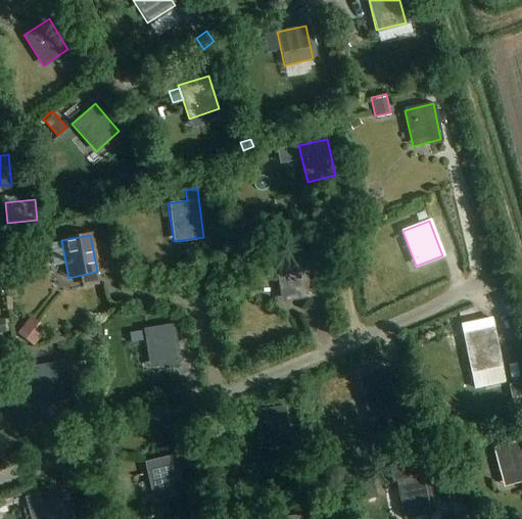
[(300,253),(314,251),(313,243),(299,244),(300,253)]
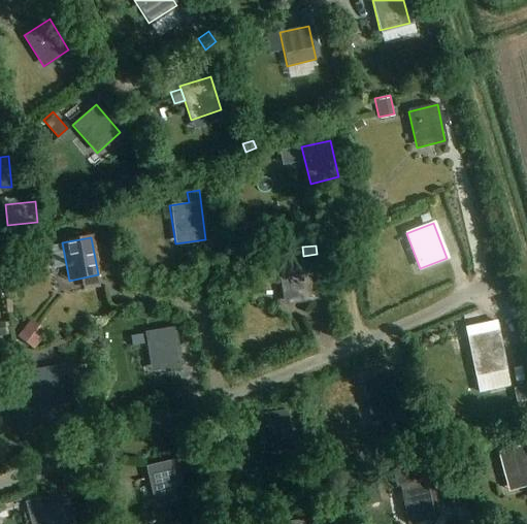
[(285,304),(314,299),(306,262),(278,266),(285,304)]
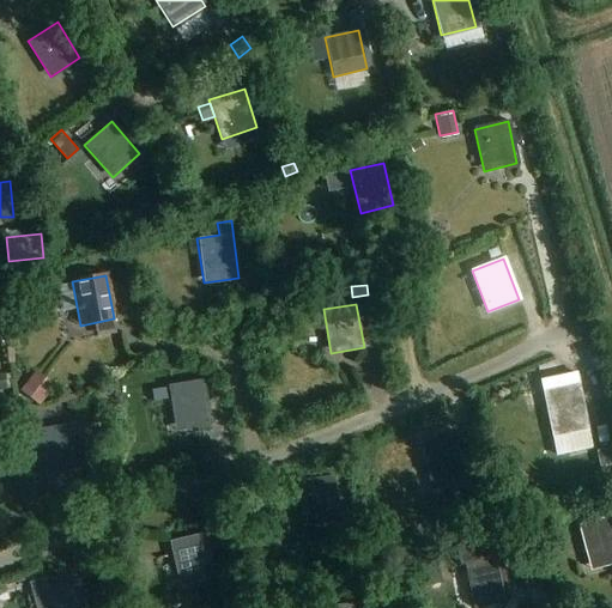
[(35,368),(19,388),(38,402),(54,382),(35,368)]
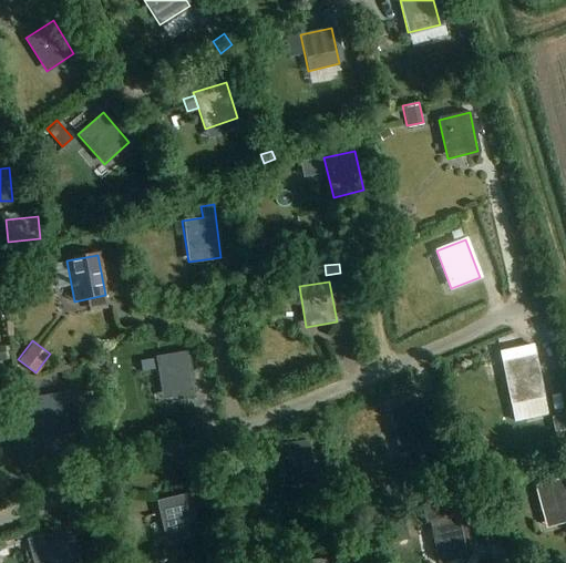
[(164,399),(193,393),(186,352),(156,357),(164,399)]
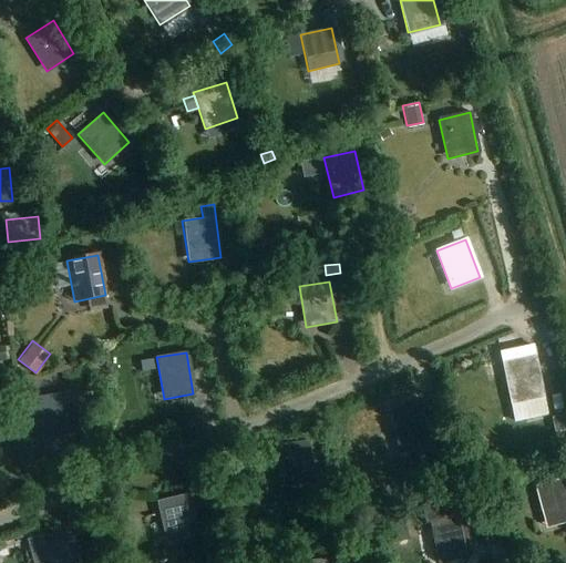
[(153,367),(152,356),(139,358),(141,369),(153,367)]
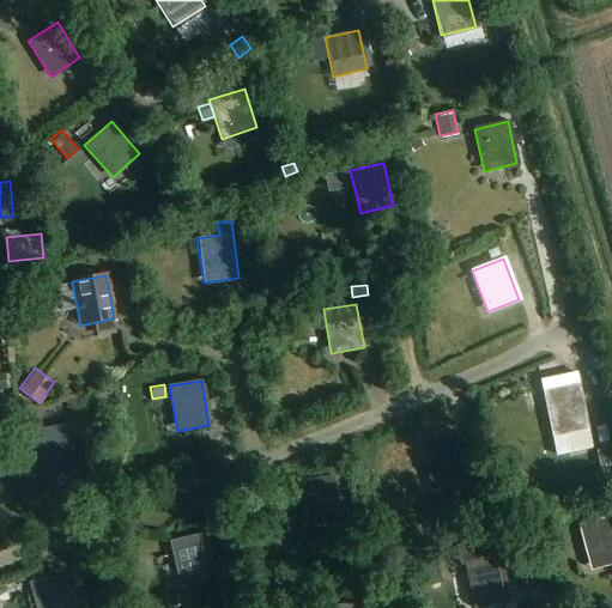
[(545,390),(527,395),(528,405),(544,401),(546,401),(547,405),(551,426),(569,423),(571,432),(575,431),(586,429),(585,421),(577,384),(545,390)]
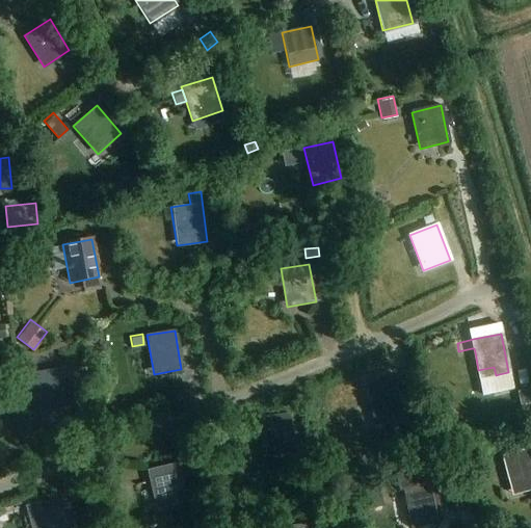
[(44,412),(72,406),(65,370),(37,374),(44,412)]
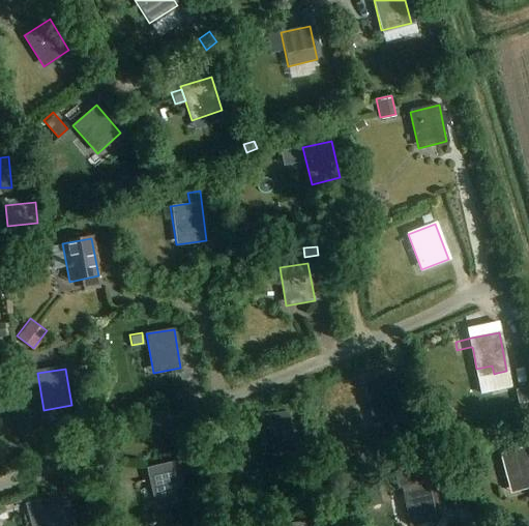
[(373,417),(401,411),(392,373),(364,379),(373,417)]
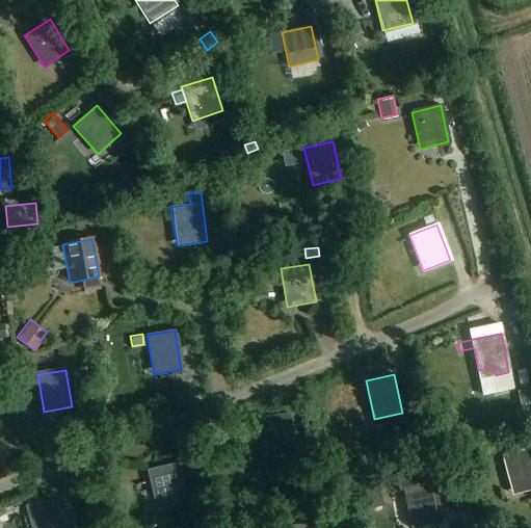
[(530,386),(518,389),(518,392),(520,402),(522,402),(530,400),(530,391),(530,390),(530,386)]
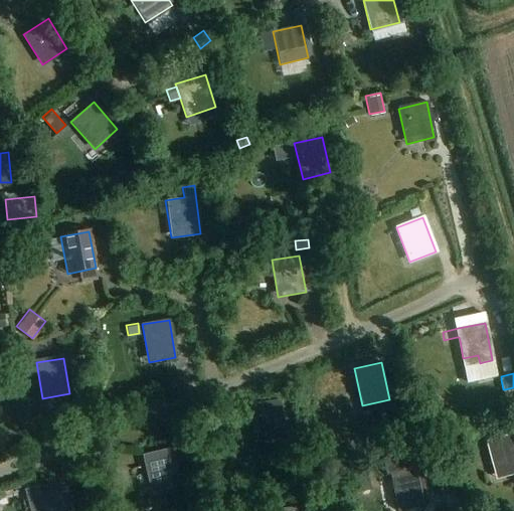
[(233,418),(251,415),(257,442),(283,438),(278,401),(231,408),(233,418)]
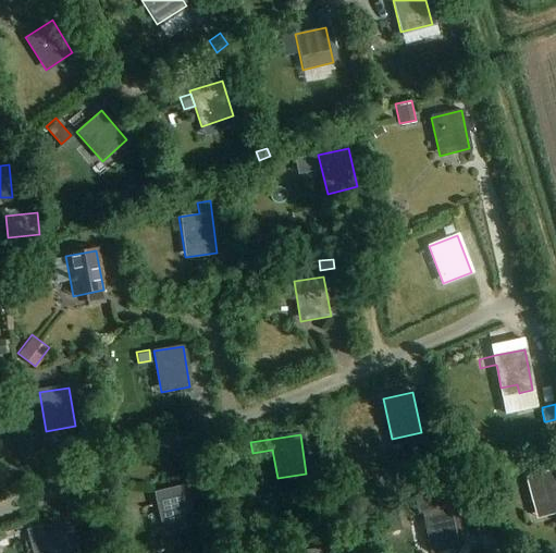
[(535,515),(555,510),(555,468),(555,467),(524,475),(535,515)]
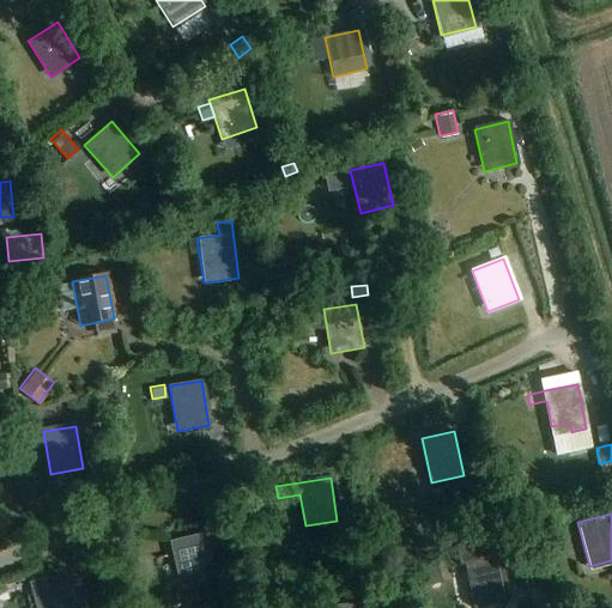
[(537,537),(546,545),(556,532),(545,526),(537,537)]
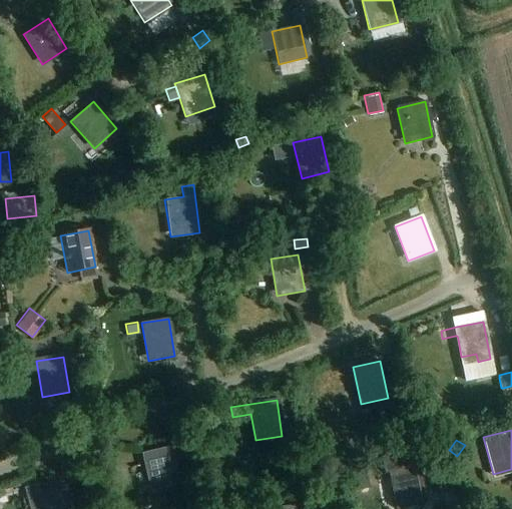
[(412,447),(380,455),(383,470),(388,469),(397,507),(424,501),(415,462),(412,447)]
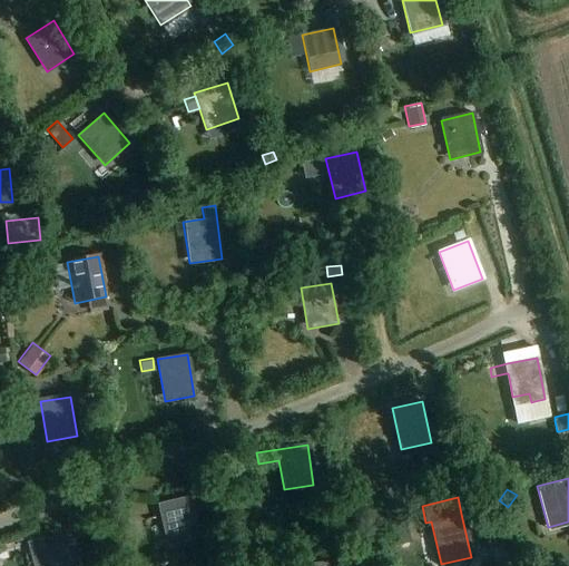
[(167,545),(197,538),(188,498),(158,505),(167,545)]
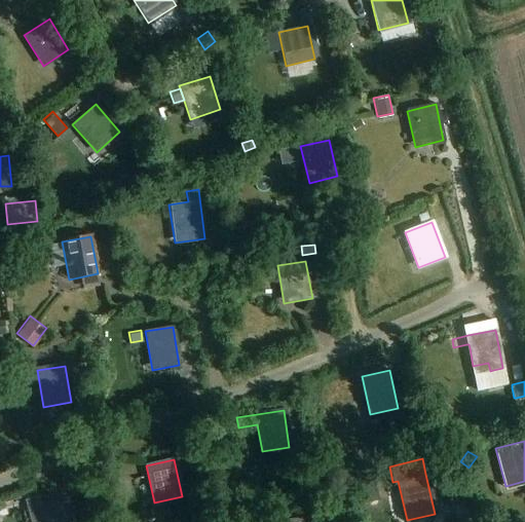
[(73,521),(66,499),(38,508),(42,521),(73,521)]
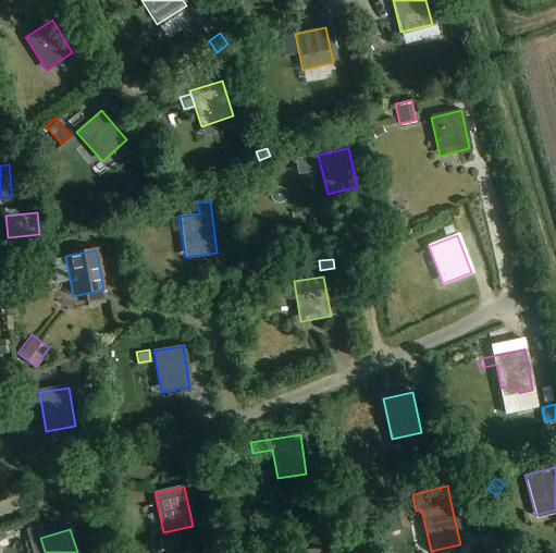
[(45,552),(40,538),(38,530),(25,535),(31,552),(45,552)]
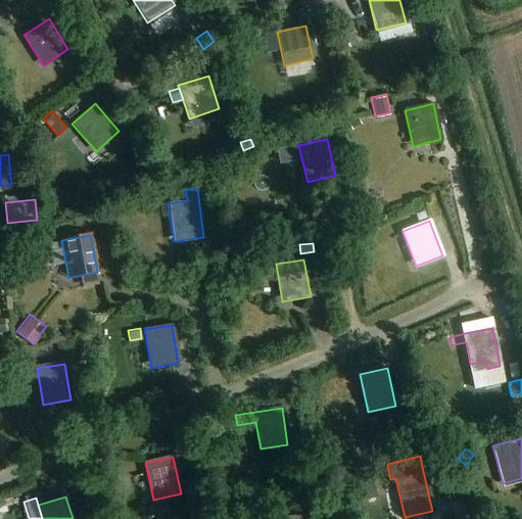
[(204,500),(191,503),(194,518),(201,518),(208,517),(204,500)]
